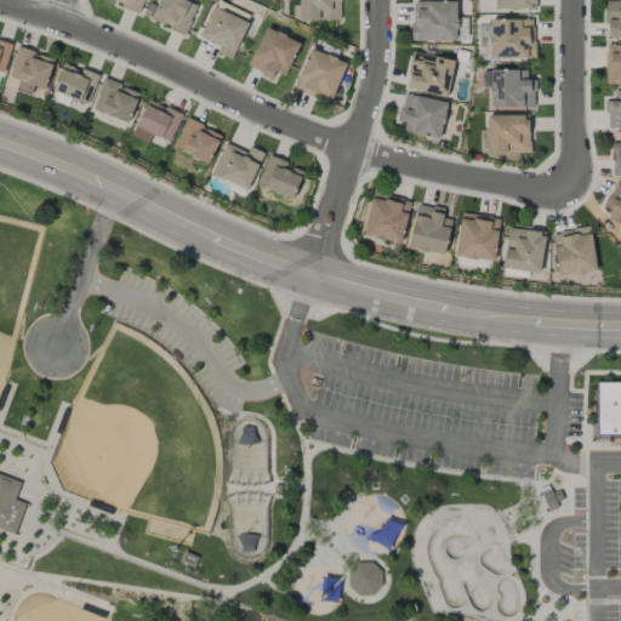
[(104,0),(104,1),(141,12),(144,0),(104,0)]
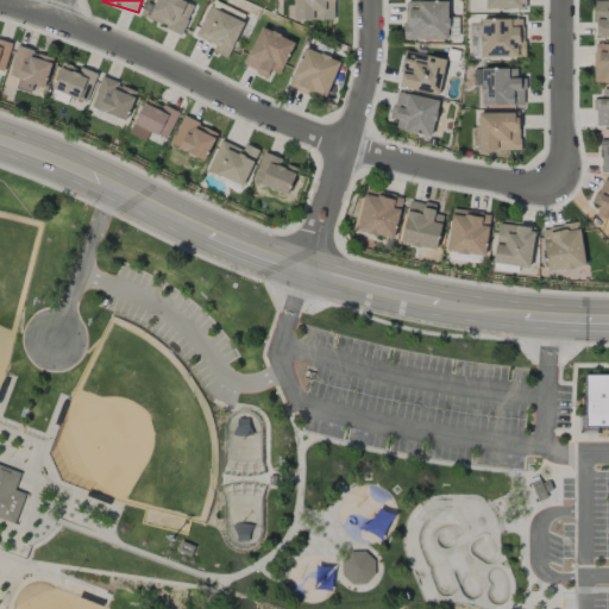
[(155,0),(148,19),(181,35),(194,5),(181,0),(155,0)]
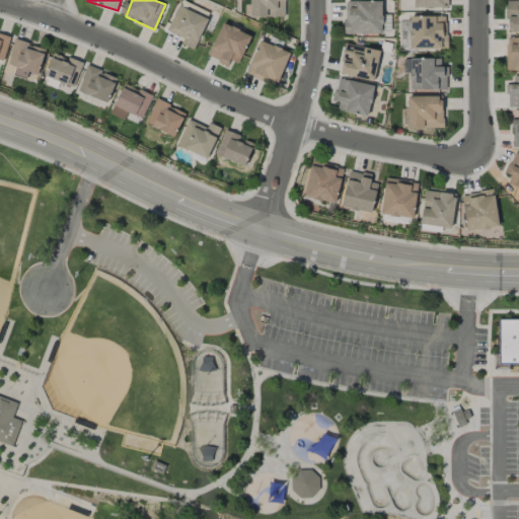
[(285,17),(284,0),(249,0),(250,17),(285,17)]
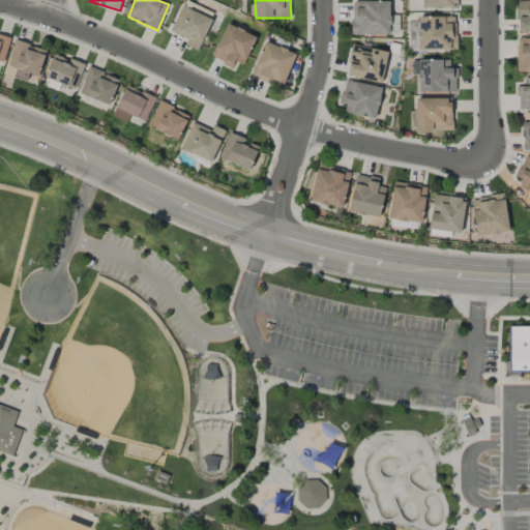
[(390,34),(389,0),(351,1),(351,35),(390,34)]
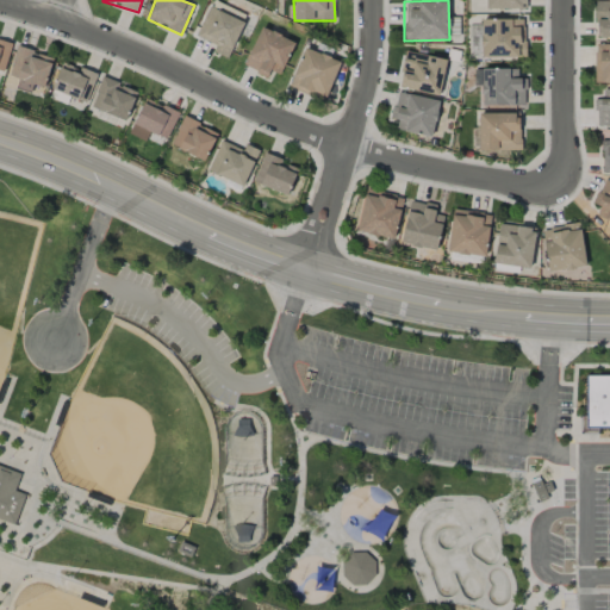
[(527,8),(526,0),(486,0),(486,10),(527,8)]
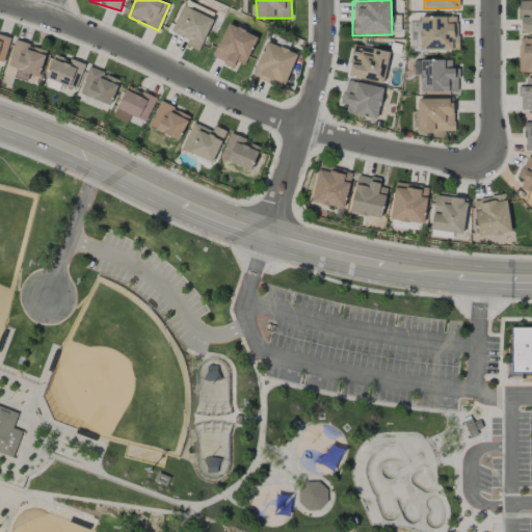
[(531,0),(520,1),(520,33),(531,32),(531,0)]
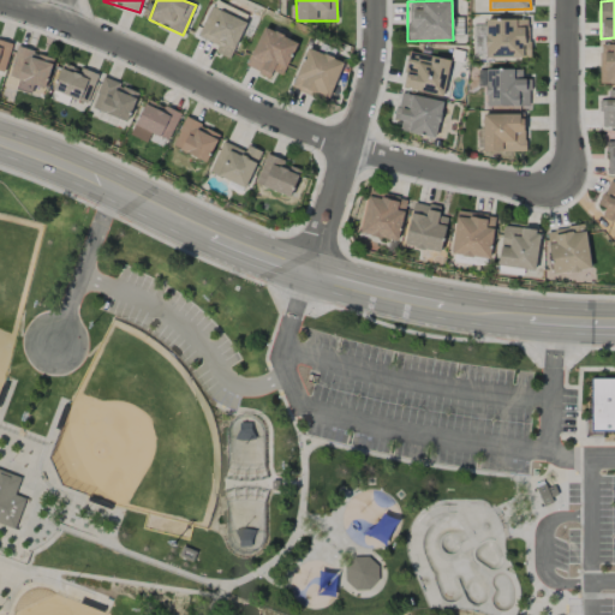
[(197,36),(218,46),(215,53),(230,59),(246,23),(210,6),(197,36)]
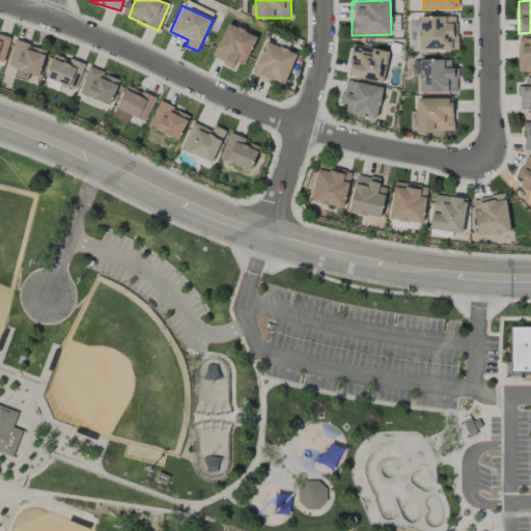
[(456,17),(418,17),(419,51),(456,50),(456,17)]
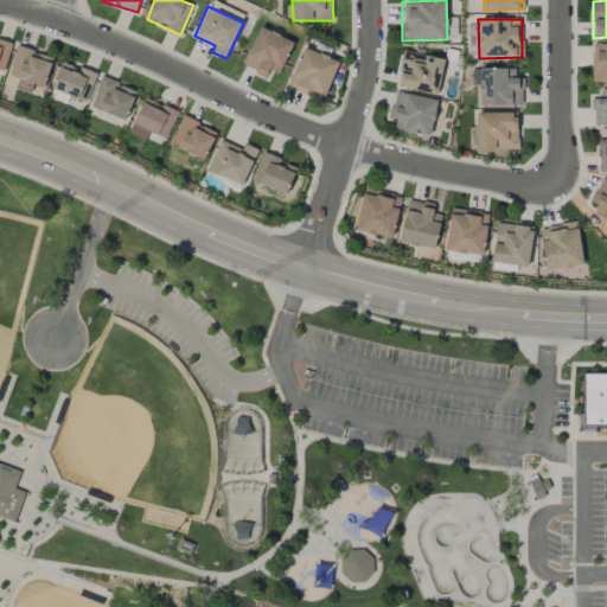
[(293,42),(259,26),(242,66),(266,76),(268,70),(279,75),(293,42)]
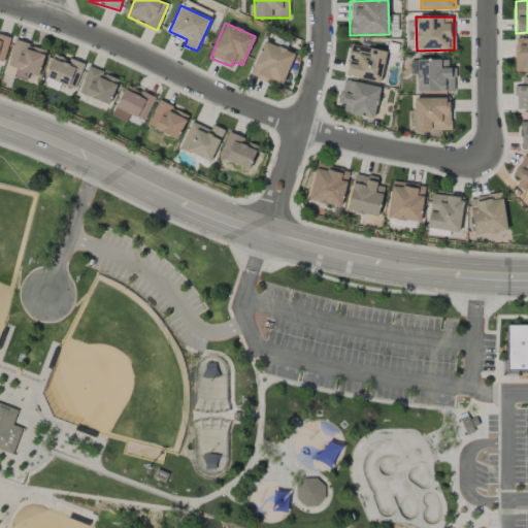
[(10,39),(0,35),(0,61),(2,63),(10,39)]
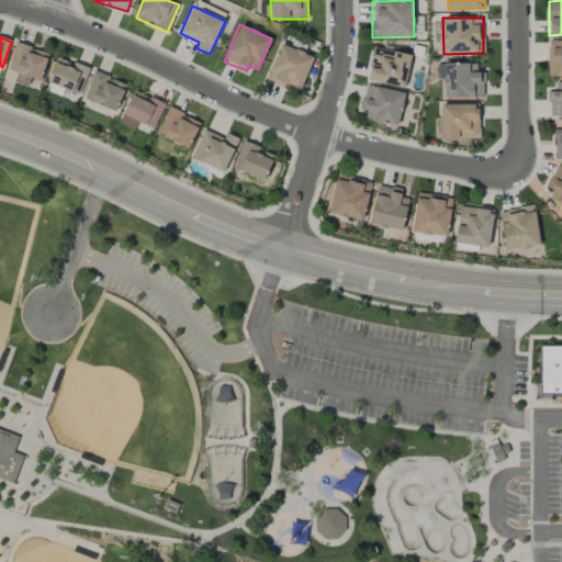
[(561,40),(548,41),(548,76),(561,76),(561,40)]
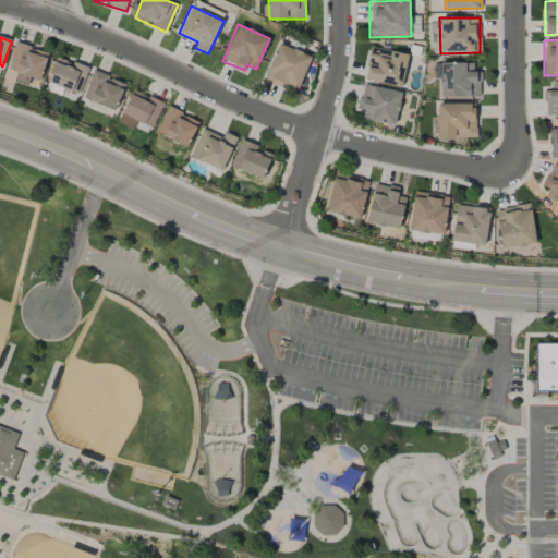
[(40,81),(48,52),(15,43),(7,70),(17,73),(15,82),(27,85),(29,77),(40,81)]
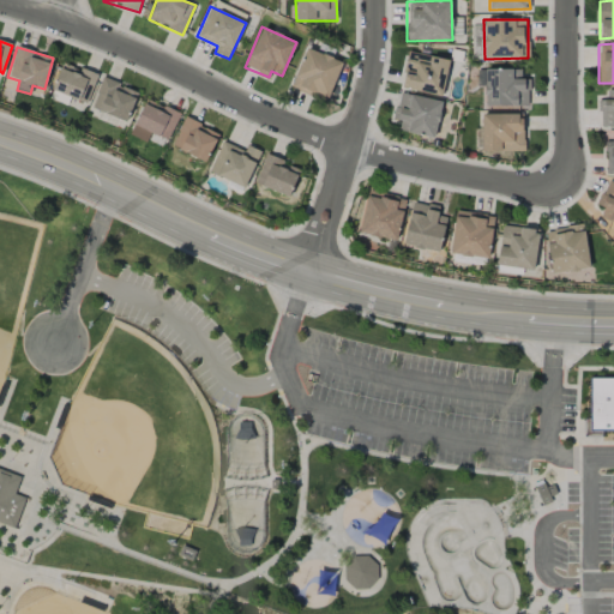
[(342,61),(306,48),(290,88),(314,97),(315,94),(327,98),(342,61)]
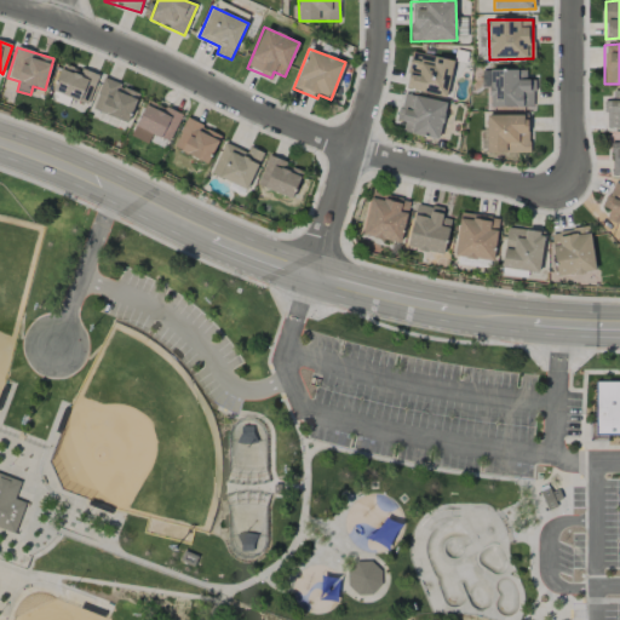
[(405,87),(446,97),(454,61),(413,51),(405,87)]
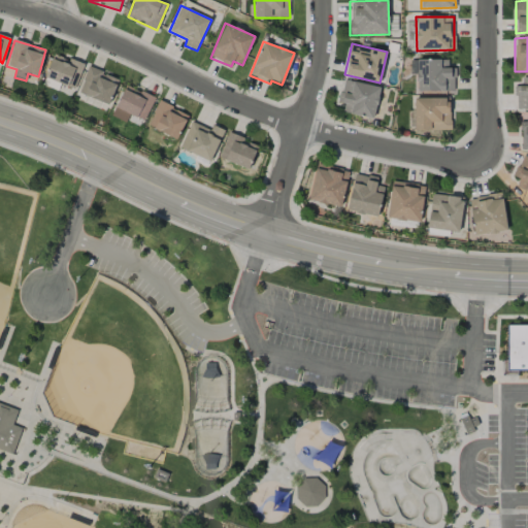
[(45,77),(74,89),(84,65),(55,54),(45,77)]
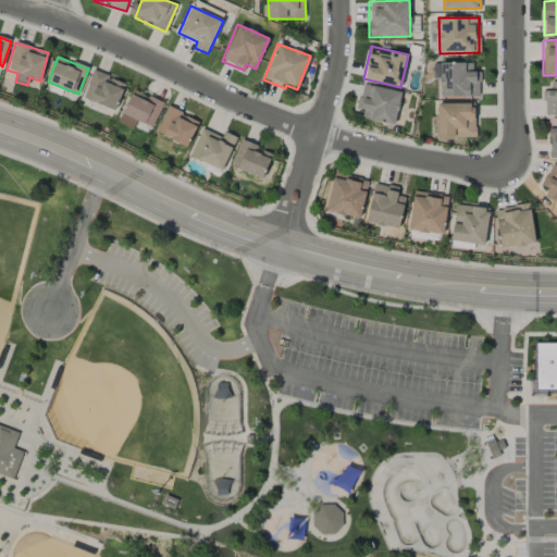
[(480,96),(480,72),(472,72),(472,62),(433,63),(433,78),(440,78),(440,97),(480,96)]
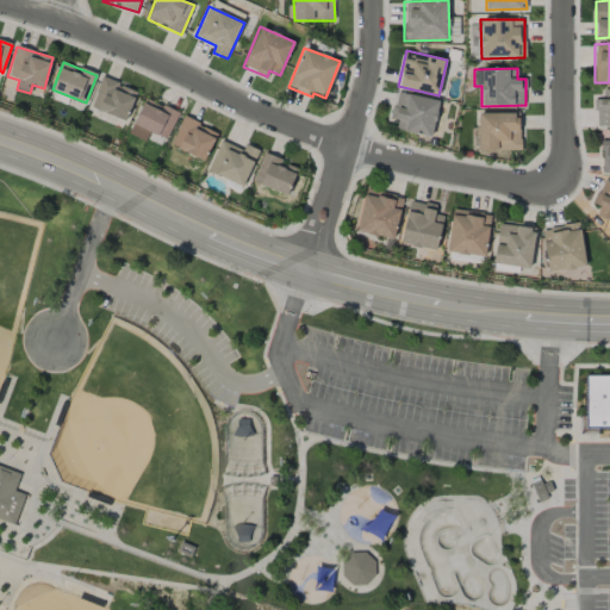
[(91,107),(125,122),(137,92),(103,78),(91,107)]
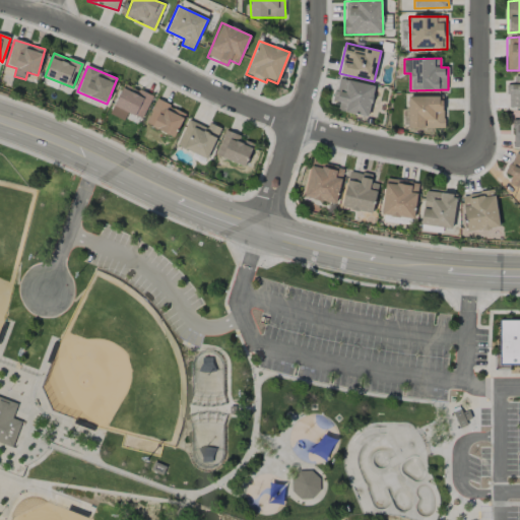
[(519,75),(514,76),(514,84),(507,84),(508,108),(519,107),(519,75)]
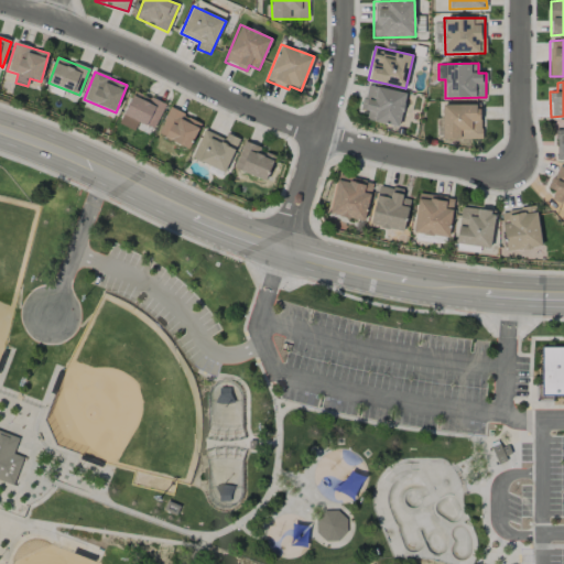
[(367,121),(401,126),(405,91),(365,86),(362,110),(368,111),(367,121)]
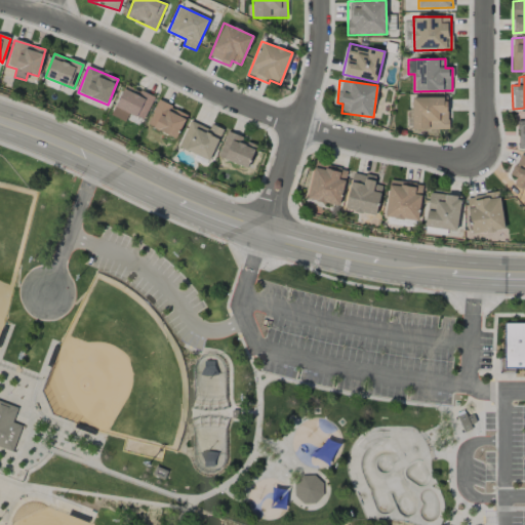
[(125,121),(129,113),(143,120),(154,97),(126,83),(111,115),(125,121)]
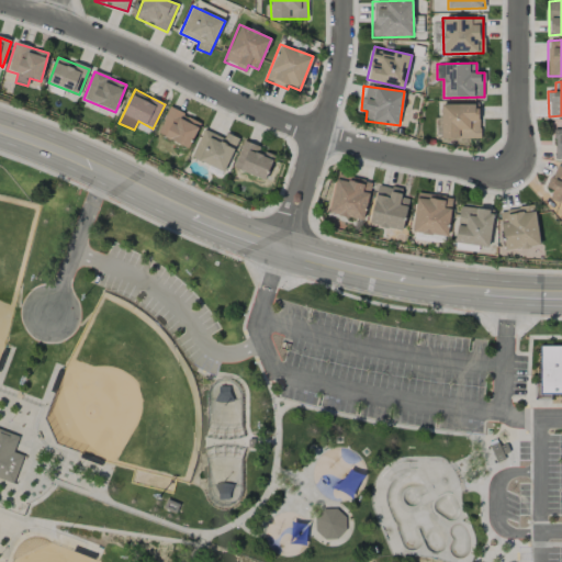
[(480,138),(479,104),(440,104),(441,138),(480,138)]
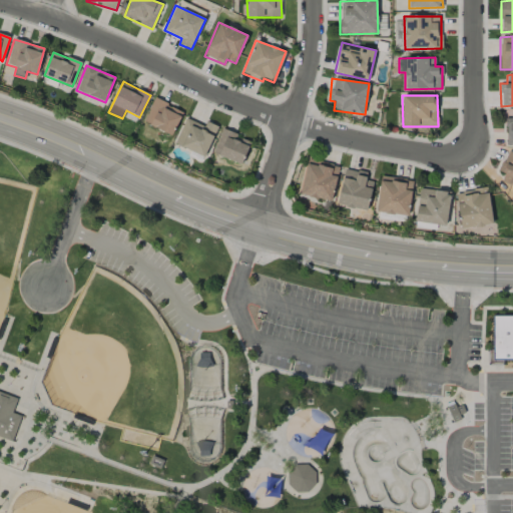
[(183,112),(154,98),(143,121),(171,135),(183,112)]
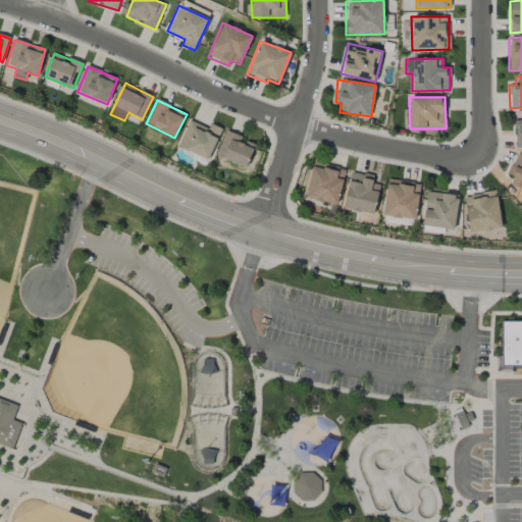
[(209,159),(221,127),(209,123),(208,127),(188,120),(177,147),(209,159)]
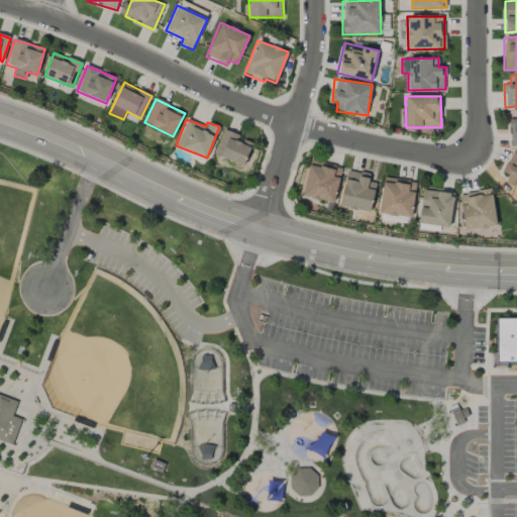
[(252,141),(223,131),(214,154),(244,166),(252,141)]
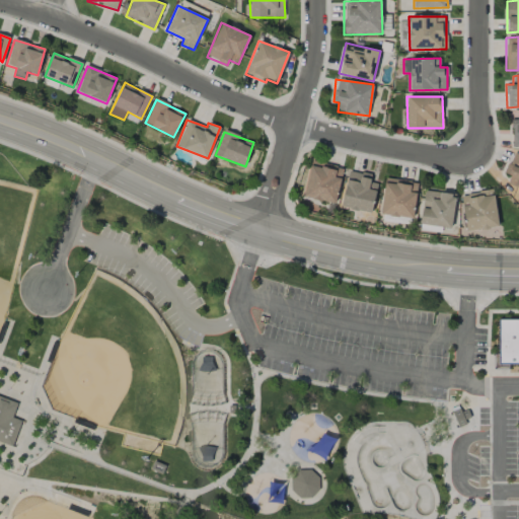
[(507,183),(518,189),(518,154),(514,152),(505,172),(510,175),(507,183)]
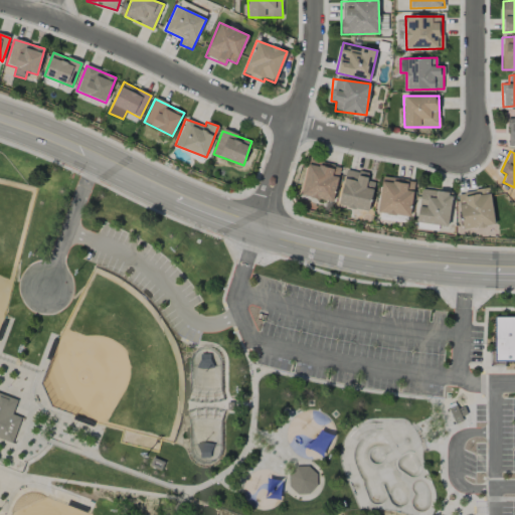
[(301,195),(333,201),(340,166),(308,159),(301,195)]
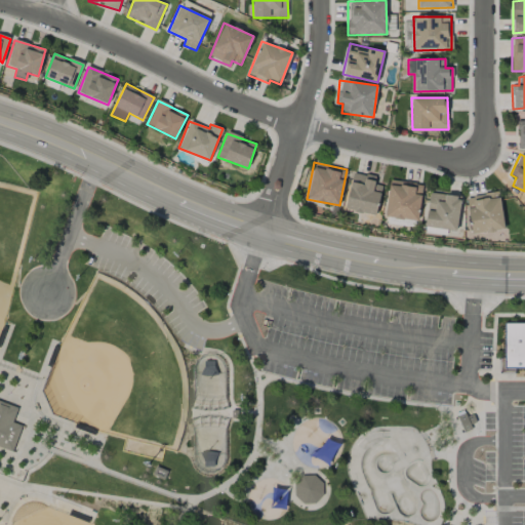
[(346,210),(376,215),(380,186),(374,185),(375,176),(352,172),(346,210)]
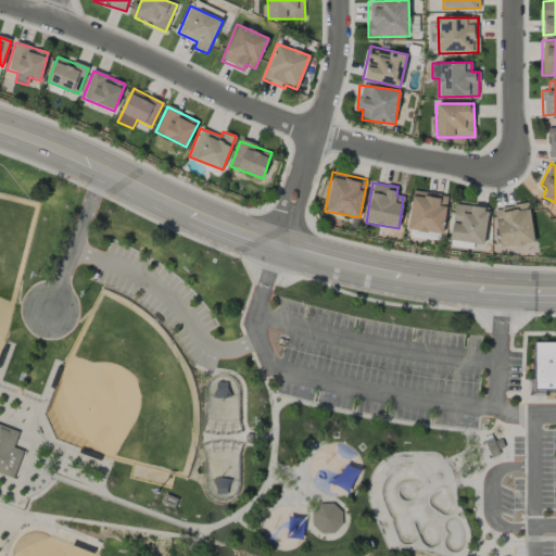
[(446,194),(412,191),(408,230),(444,232),(446,194)]
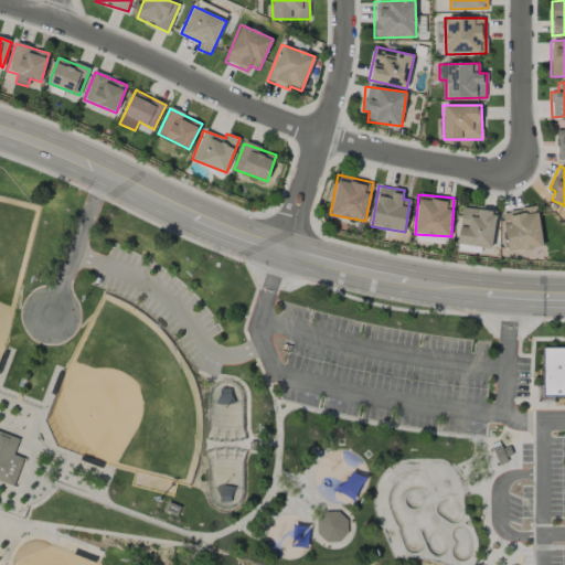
[(543,246),(536,206),(501,212),(508,252),(543,246)]
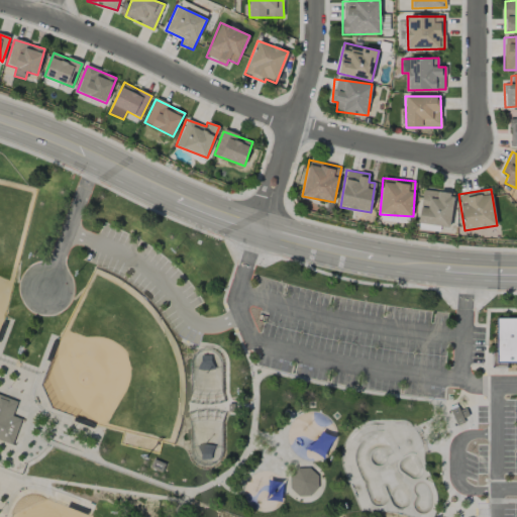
[(449,227),(454,194),(423,190),(418,223),(449,227)]
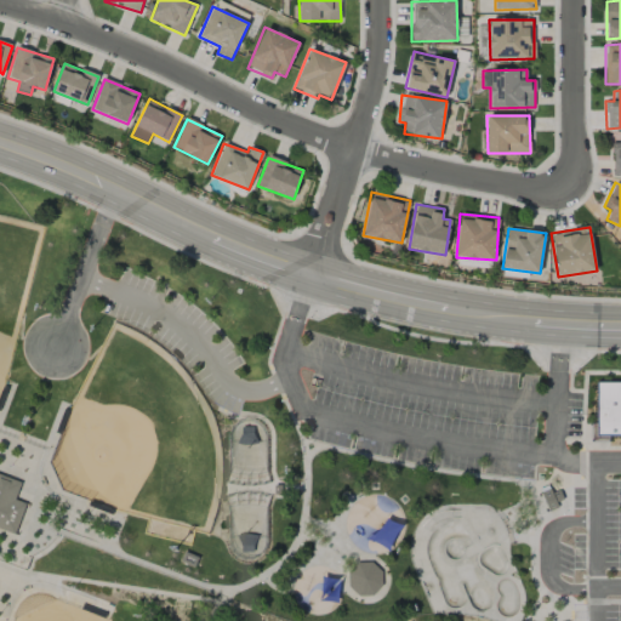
[(620,381),(594,382),(596,437),(620,436),(620,381)]
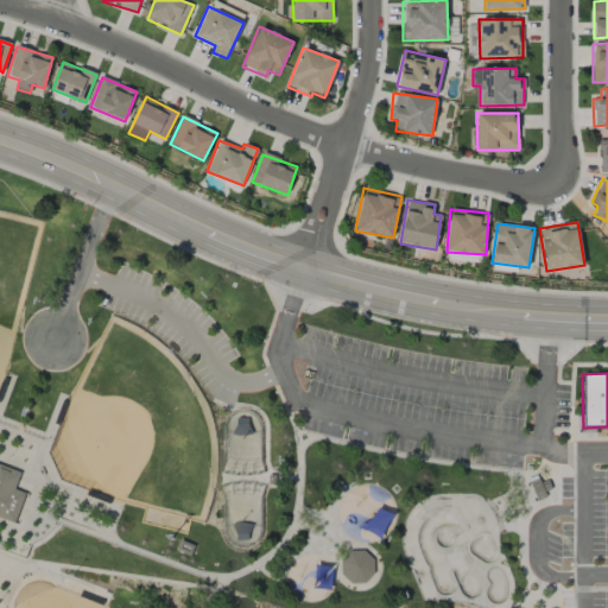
[(0,518),(14,523),(25,493),(14,489),(20,472),(0,464),(0,518)]
